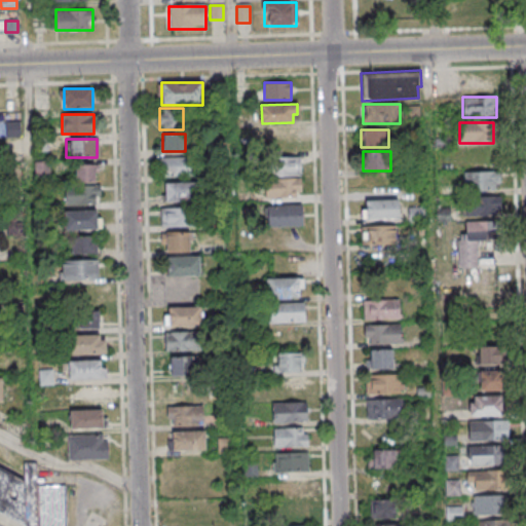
[(159,176),(194,176),(194,157),(159,157),(159,176)]
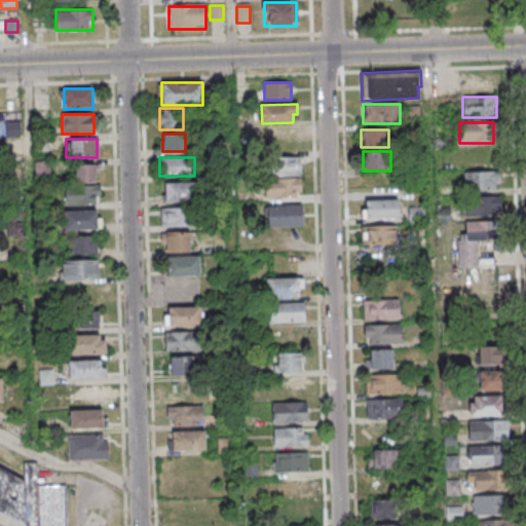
[(301,157),(267,157),(267,176),(301,176),(301,157)]
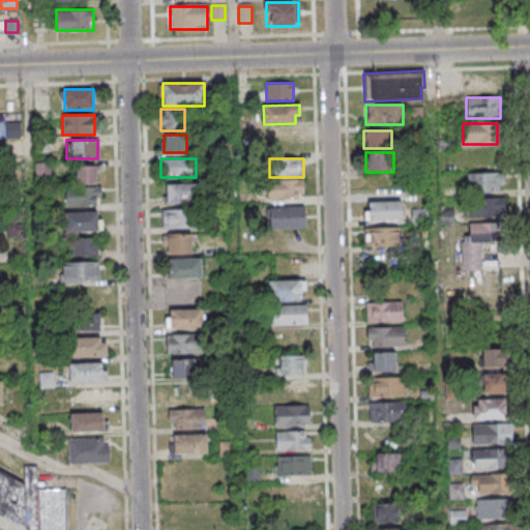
[(97,183),(96,165),(77,166),(77,183),(97,183)]
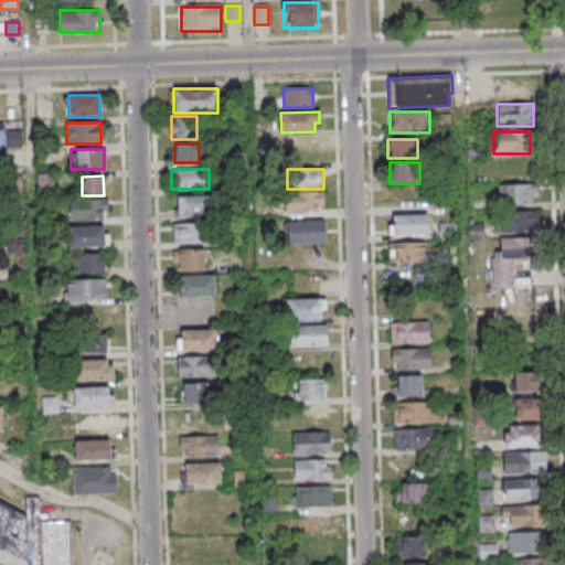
[(536,185),(499,185),(499,205),(536,205),(536,185)]
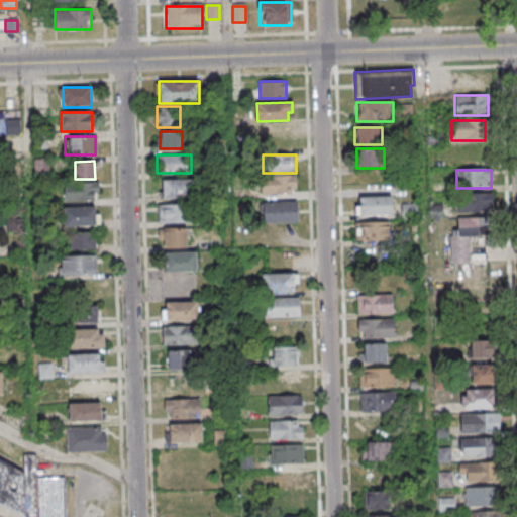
[(260,194),(296,194),(296,176),(260,176),(260,194)]
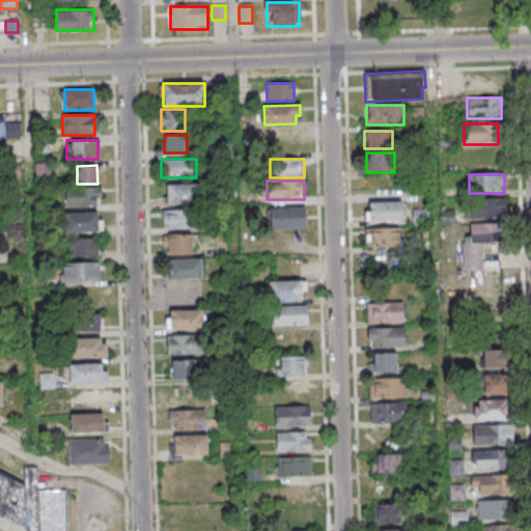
[(201,202),(201,184),(167,184),(167,202),(201,202)]
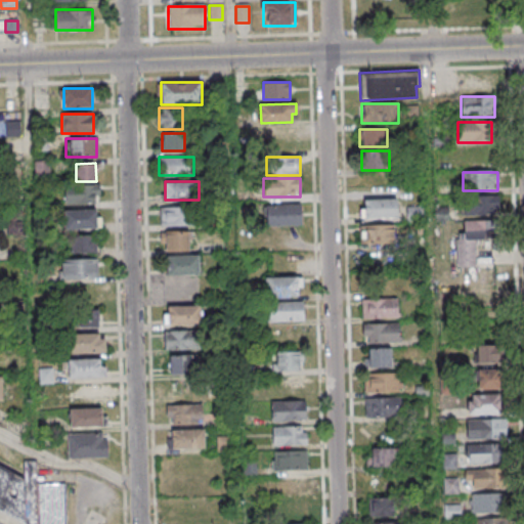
[(99,204),(99,185),(64,185),(64,204),(99,204)]
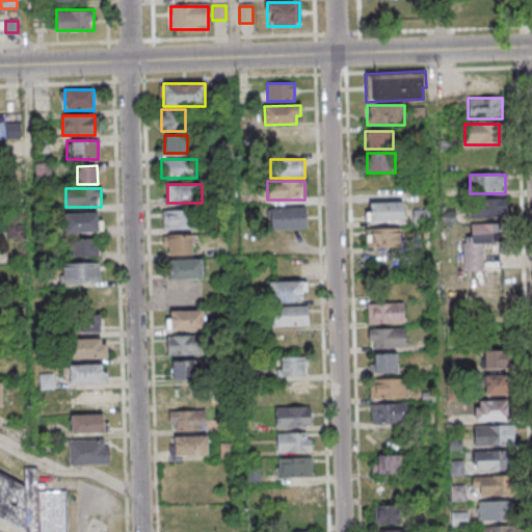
[(464,200),(464,218),(506,218),(506,200),(464,200)]
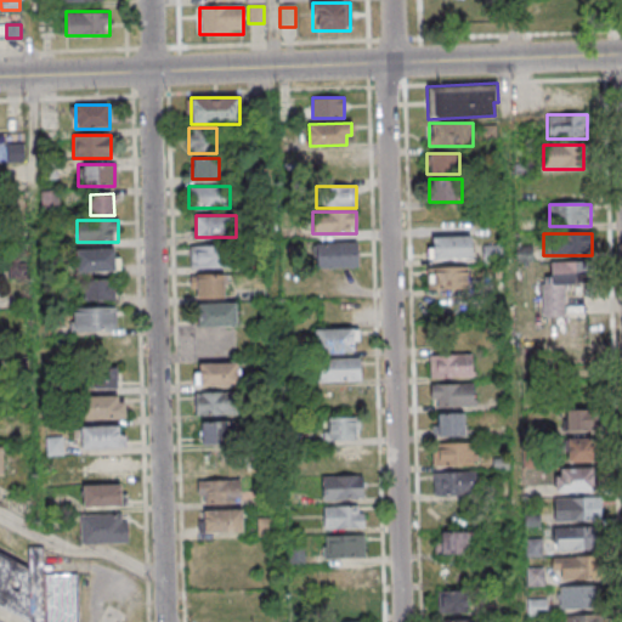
[(429,237),(429,259),(470,259),(470,237),(429,237)]
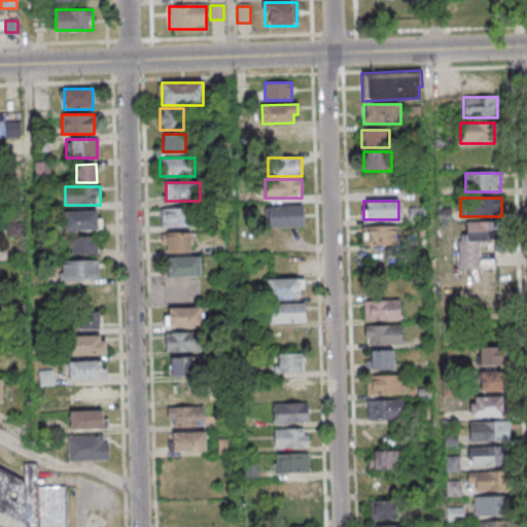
[(302,226),(302,206),(268,206),(268,226),(302,226)]
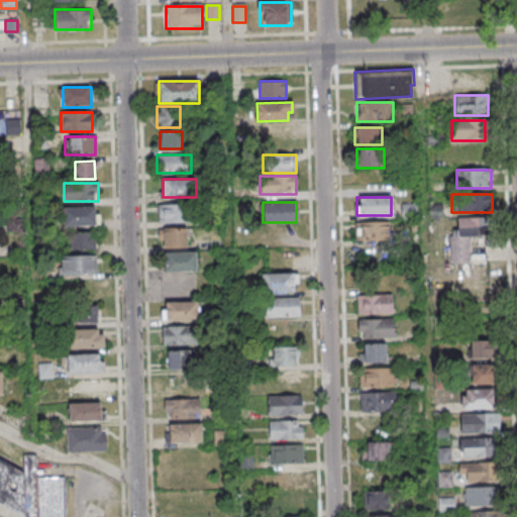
[(401,203),(401,219),(417,219),(417,203),(401,203)]
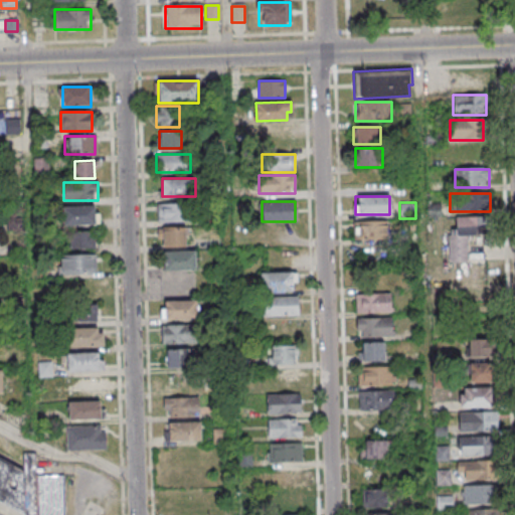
[(192,222),(192,203),(157,203),(157,222),(192,222)]
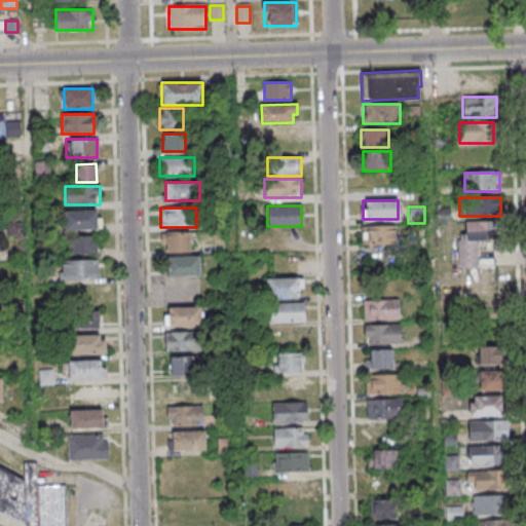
[(101,210),(65,210),(65,230),(101,230),(101,210)]
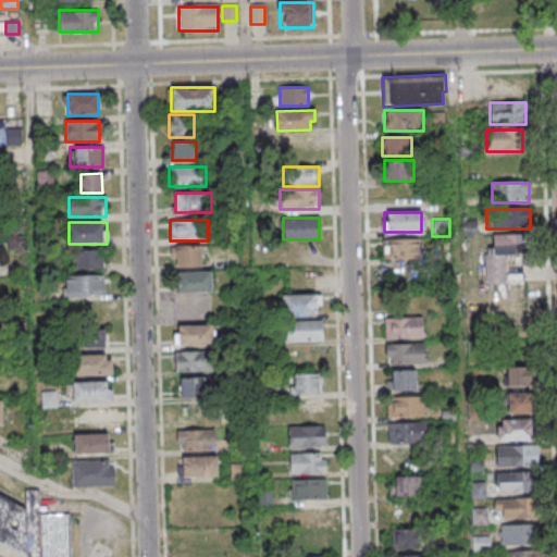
[(506,254),(524,254),(524,235),(493,235),(493,247),(485,247),(485,283),(506,283),(506,254)]
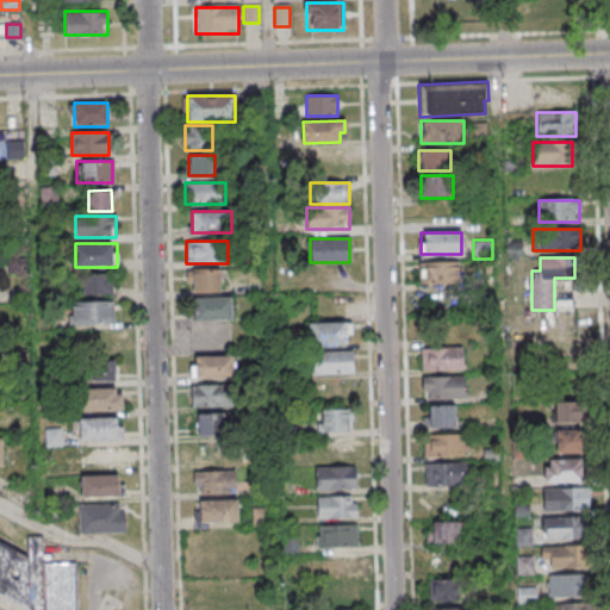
[(459,262),(418,262),(418,284),(459,284),(459,262)]
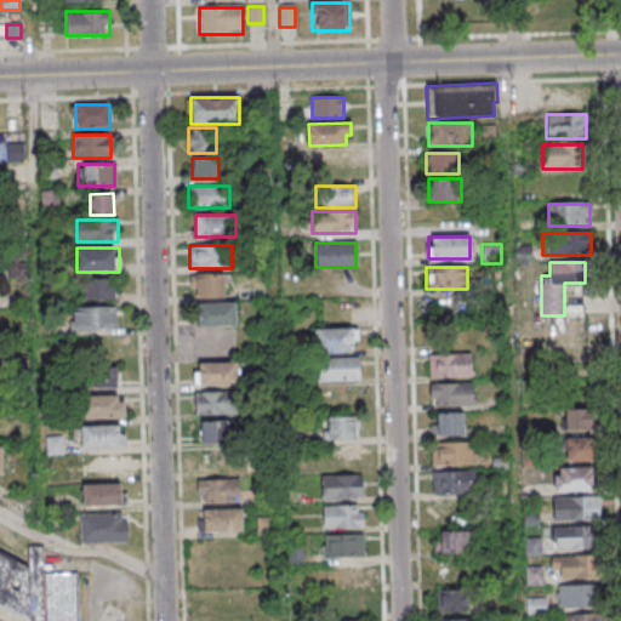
[(223,273),(192,273),(192,297),(223,297),(223,273)]
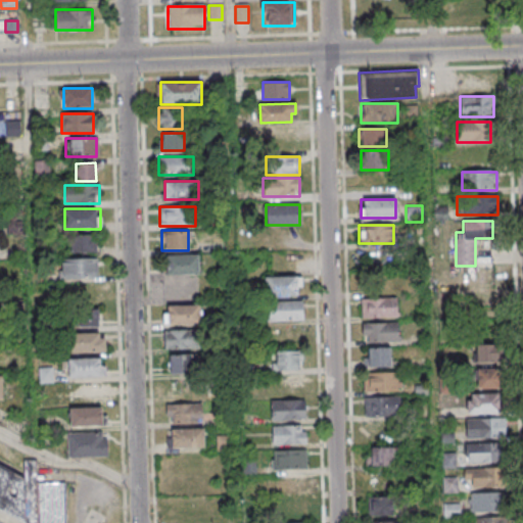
[(96,235),(69,235),(69,253),(96,253),(96,235)]
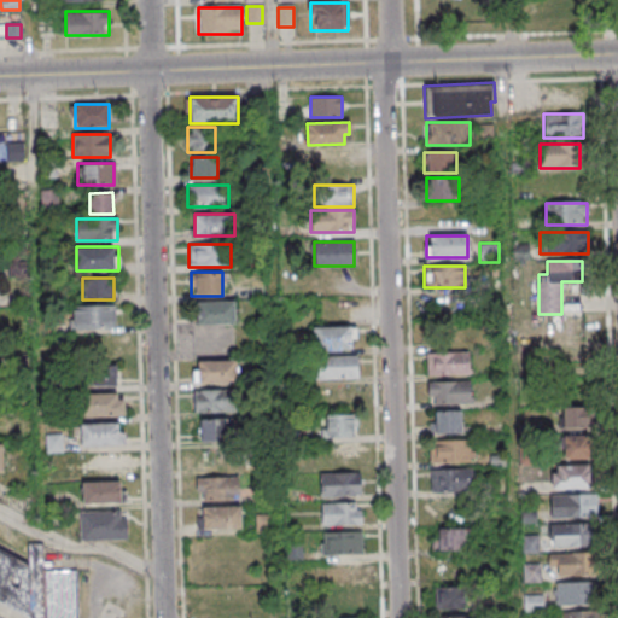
[(234,325),(234,301),(194,301),(194,325),(234,325)]
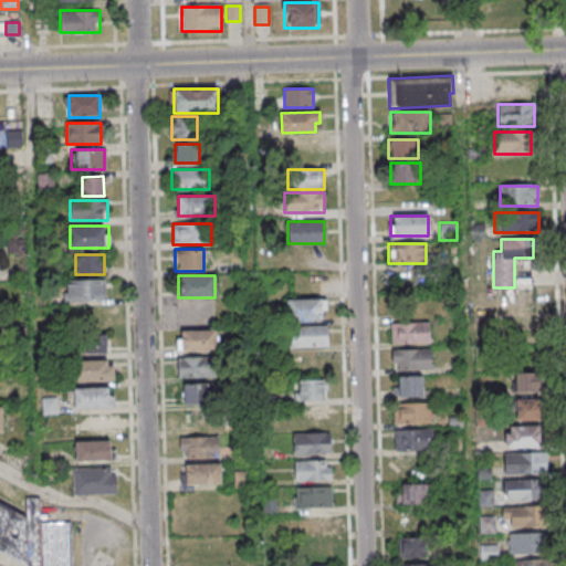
[(65,280),(65,302),(105,302),(105,280),(65,280)]
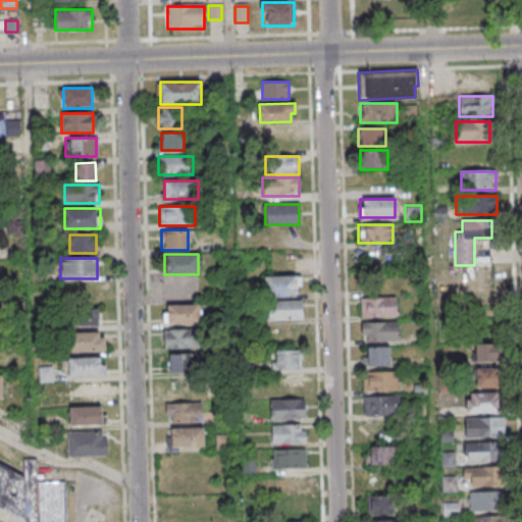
[(264,295),(300,295),(300,276),(264,276),(264,295)]
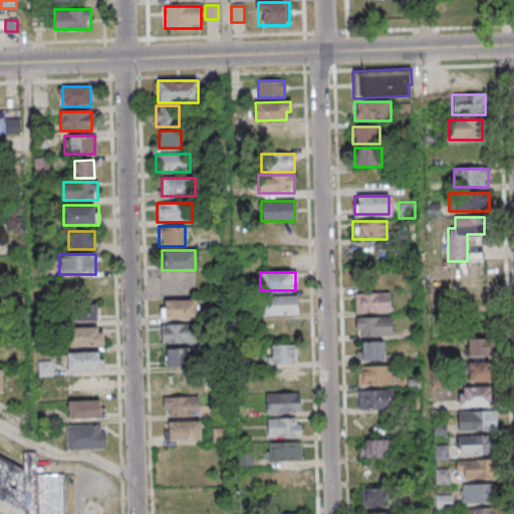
[(355,293),(355,311),(388,311),(388,293),(355,293)]
